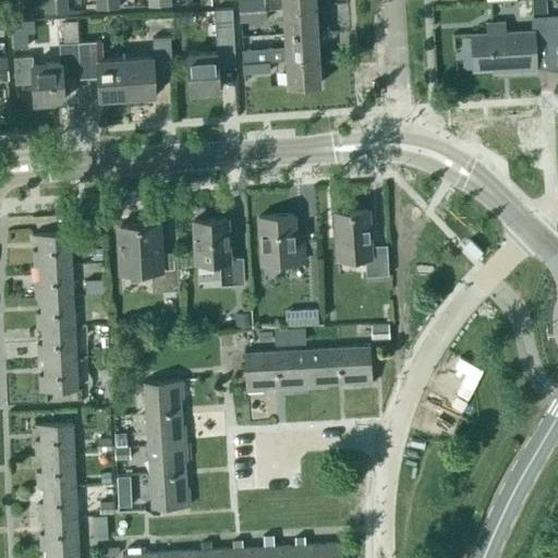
[(44,0),(45,12),(57,12),(56,0),(44,0)]
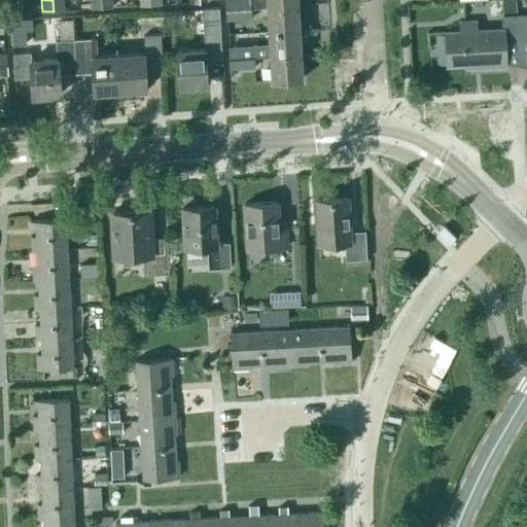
[(64,10),(63,0),(53,0),(54,11),(64,10)]
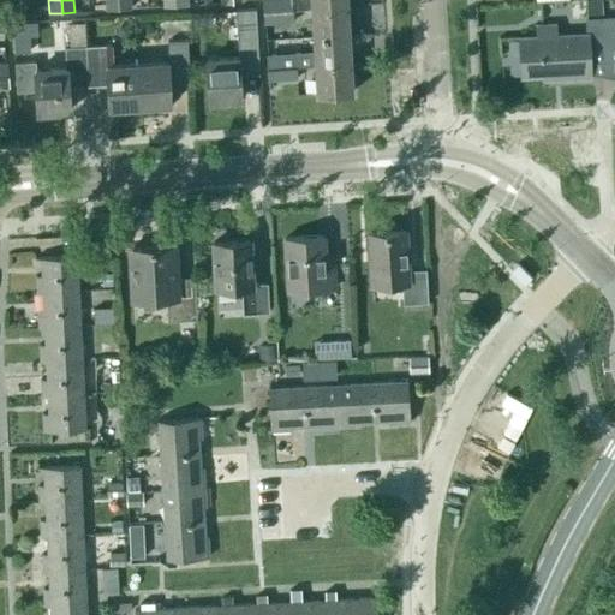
[(105,0),(107,10),(119,10),(118,0),(105,0)]
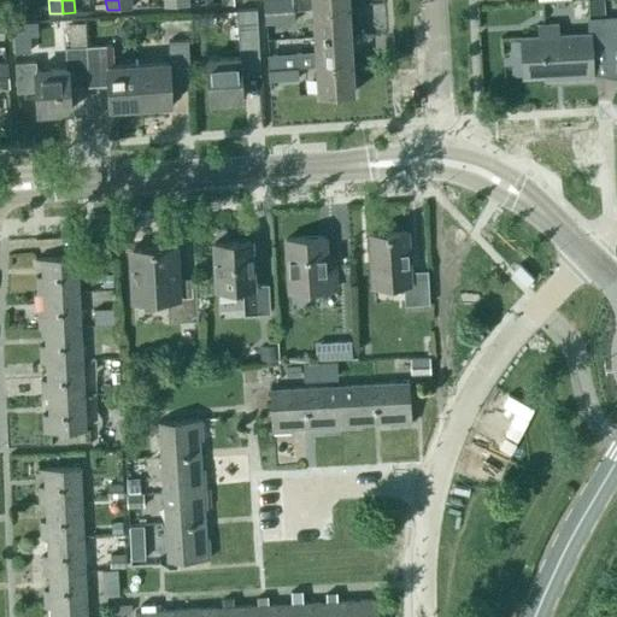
[(312,9),(348,6),(347,0),(263,0),(264,11),(294,10),(312,9)]
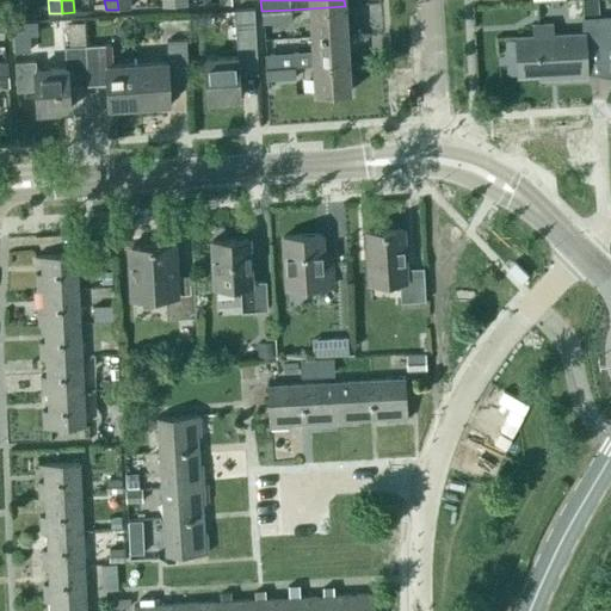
[(347,35),(345,6),(309,8),(312,36),(347,35)]
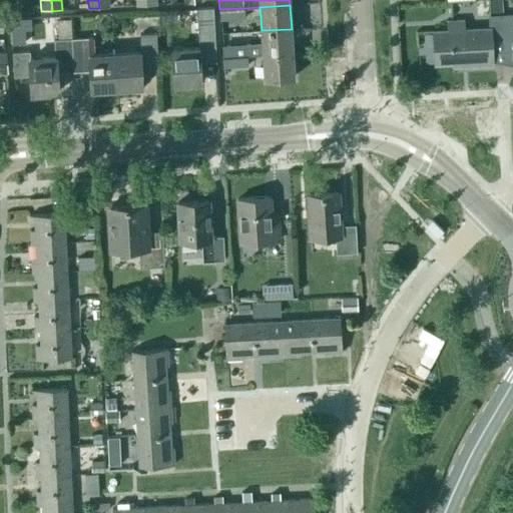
[(196,8),(199,47),(172,49),(175,84),(201,82),(199,58),(216,57),(213,8),(196,8)]
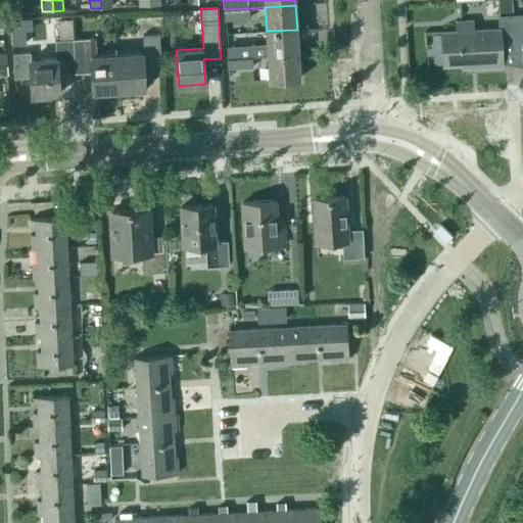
[(249,18),(249,8),(224,9),(225,19),(249,18)]
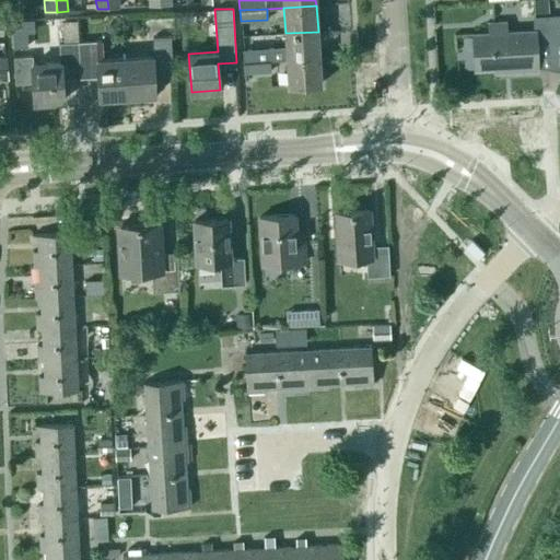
[(559,15),(534,18),(535,31),(508,32),(506,21),(488,22),(489,34),(473,34),(475,70),(497,69),(497,67),(513,66),(513,72),(538,71),(536,44),(559,42),(559,15)]
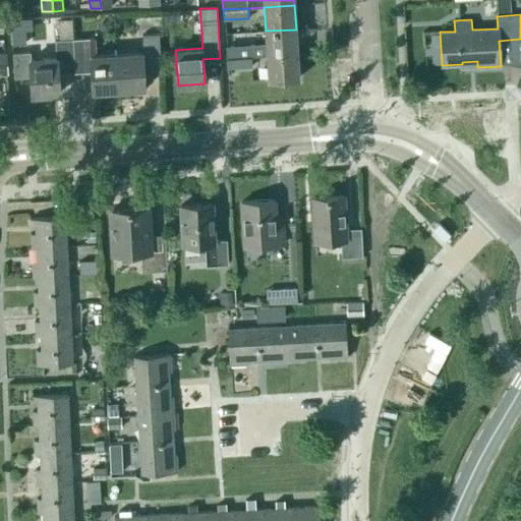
[(71,19),(58,20),(59,39),(55,40),(56,56),(30,58),(30,51),(12,52),(14,77),(31,76),(32,95),(59,93),(58,67),(75,66),(73,39),(71,39),(71,19)]
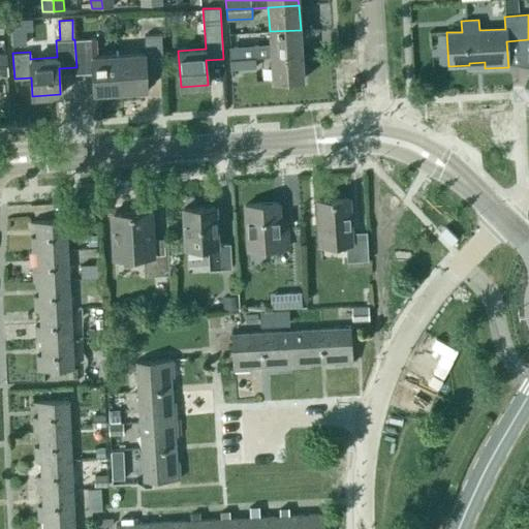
[(302,54),(301,30),(270,31),(271,56),(302,54)]
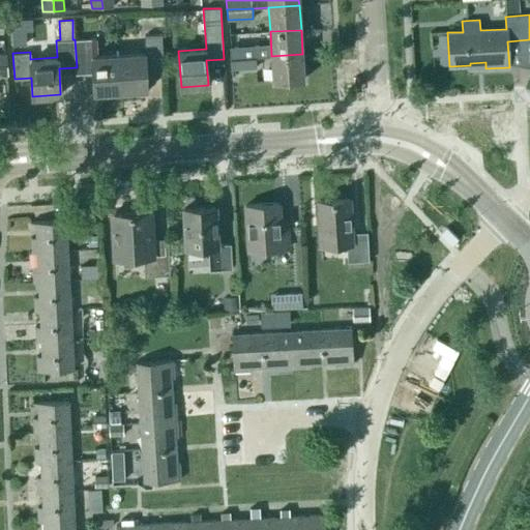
[(146,62),(163,61),(162,34),(144,35),(145,54),(119,55),(121,91),(147,89),(146,62)]
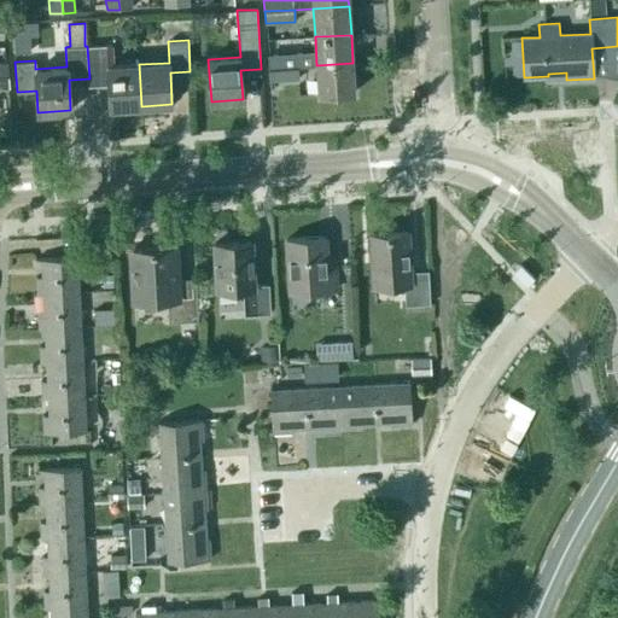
[(87,46),(89,79),(108,77),(110,108),(141,106),(139,64),(108,65),(106,45),(87,46)]
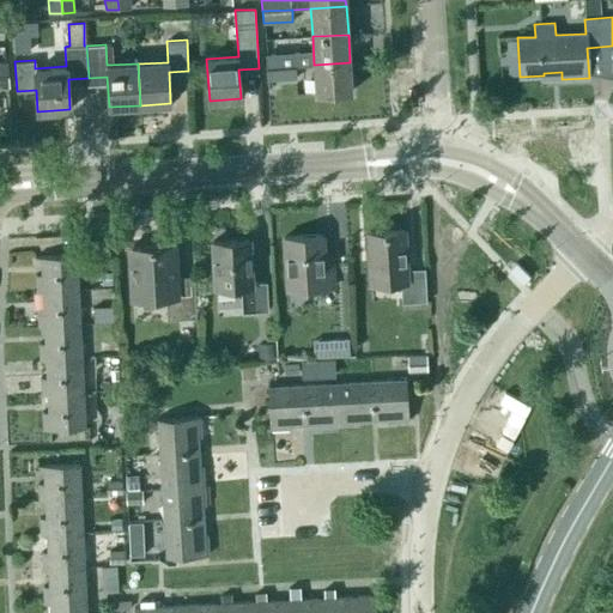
[(352,91),(350,62),(314,65),(315,93),(352,91)]
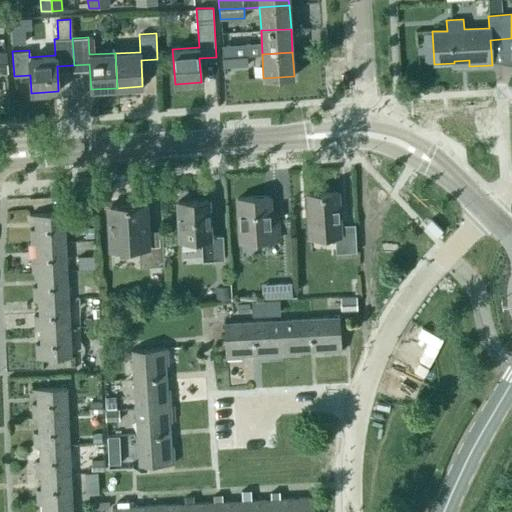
[(247,55),(222,56),(222,67),(247,65),(248,65),(247,55)]
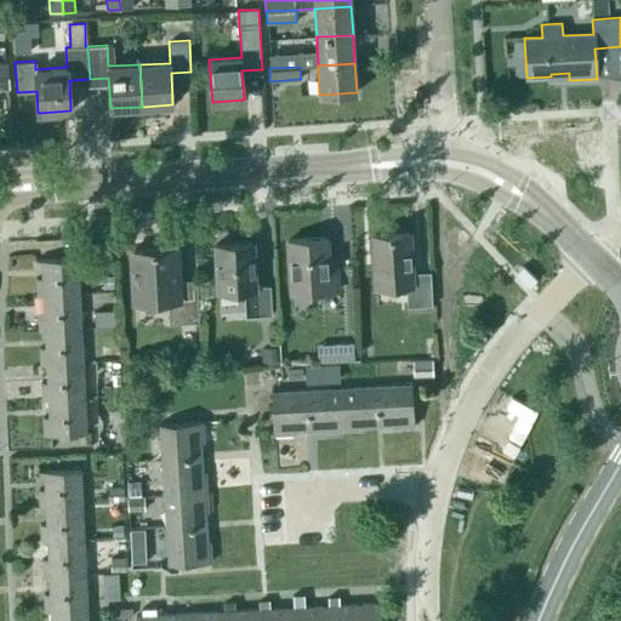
[(412,272),(410,233),(371,235),(374,286),(405,285),(406,307),(432,306),(431,271),(412,272)]
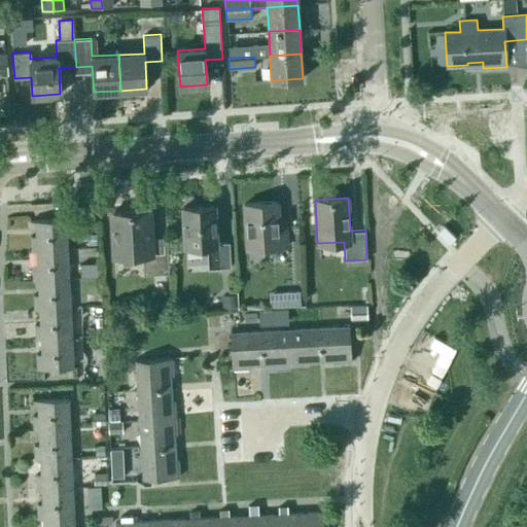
[(280,226),(279,202),(246,204),(248,249),(287,247),(286,226),(280,226)]
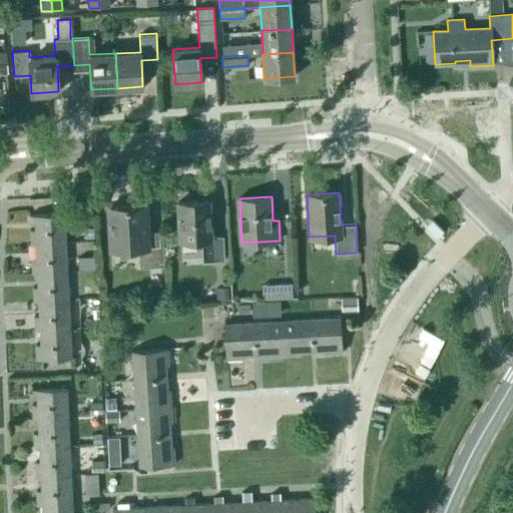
[(210,236),(208,200),(178,202),(181,241),(201,239),(203,262),(225,260),(223,236),(210,236)]
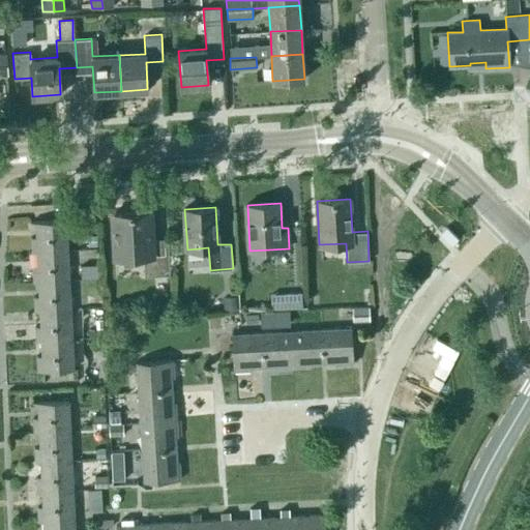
[(79,219),(95,218),(95,208),(78,209),(79,219)]
